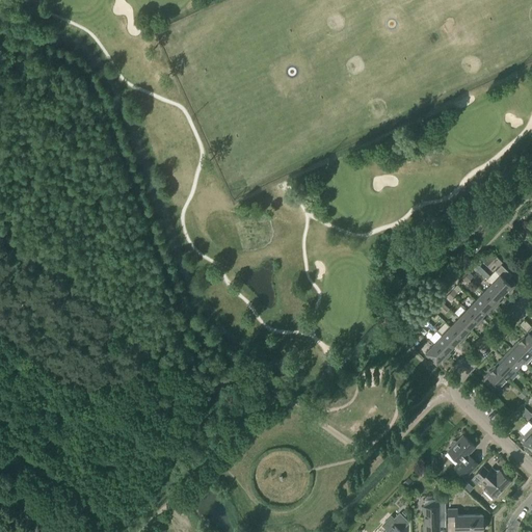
[(487,267),(495,259),(496,258),(489,251),(488,251),(480,261),(481,261),(487,267)]
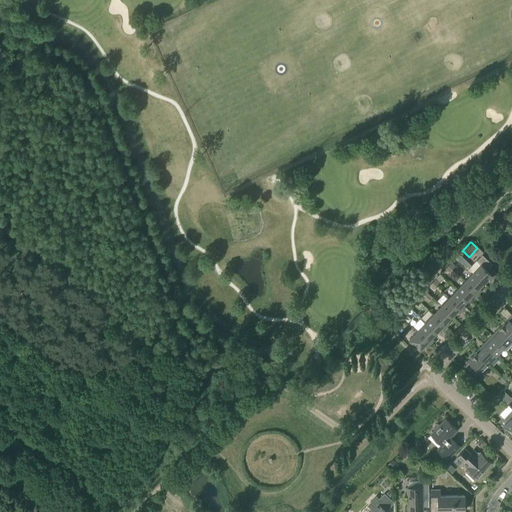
[(477,261),(481,265),(473,273),(484,284),(488,279),(491,281),(496,275),(490,268),(493,265),(482,255),(477,261)]
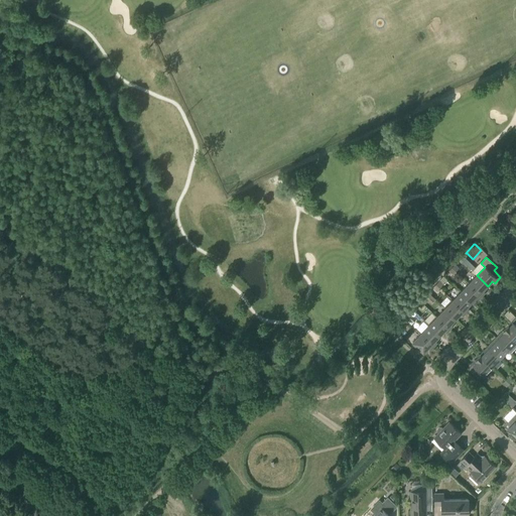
[(469,283),(482,296),(485,293),(483,290),(488,286),(477,275),(469,283)]
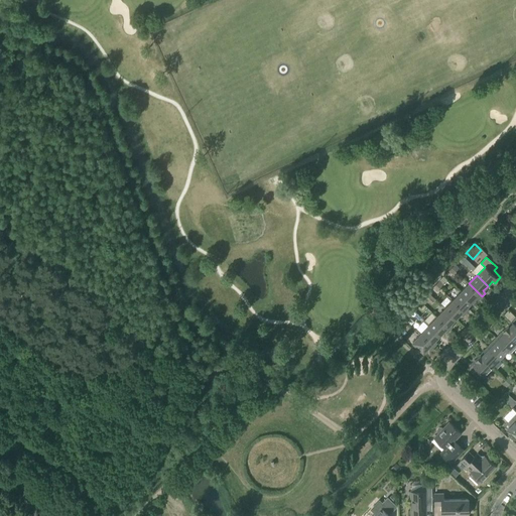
[(469,283),(461,292),(472,302),(477,297),(479,299),(482,296),(469,283)]
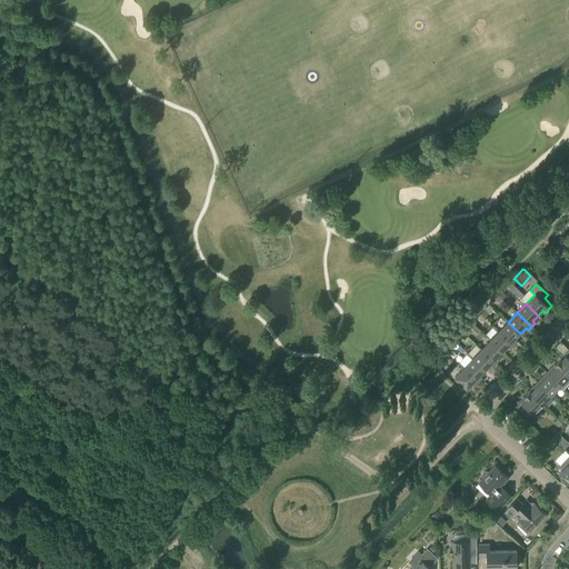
[(476,335),(480,330),(472,322),(468,327),(476,335)]
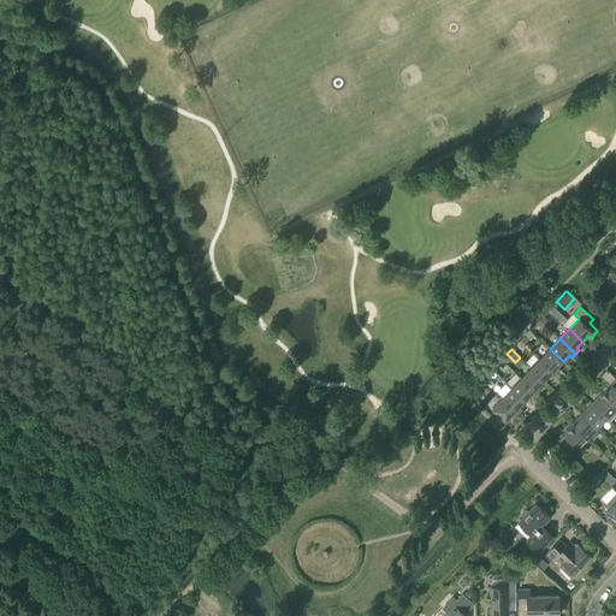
[(556,373),(561,369),(557,367),(563,361),(550,349),(540,359),(556,373)]
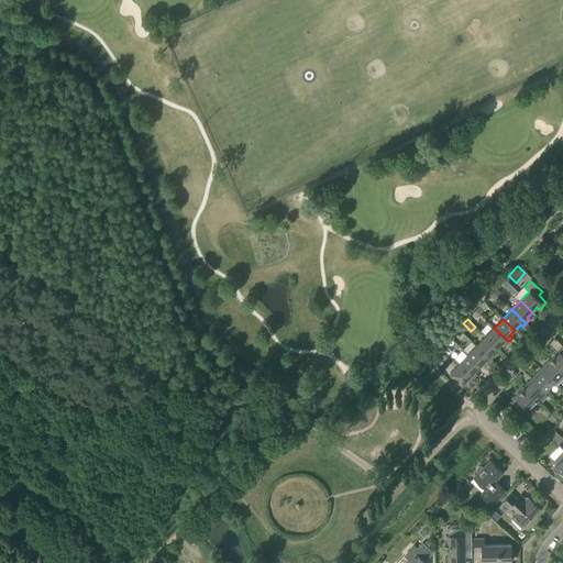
[(497,349),(503,343),(505,345),(508,341),(494,328),(485,337),(497,349)]
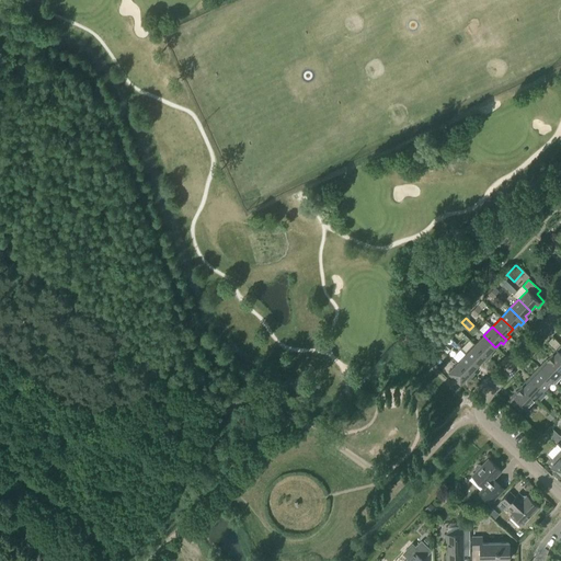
[(489,358),(493,355),(490,353),(495,347),(483,335),(474,345),(489,358)]
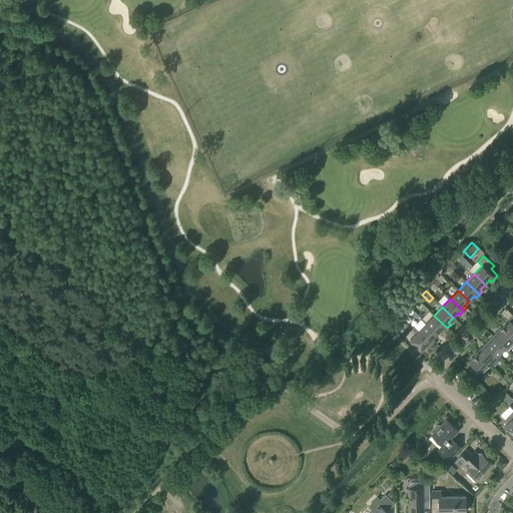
[(437,334),(442,329),(444,331),(447,328),(434,316),(426,324),(437,334)]
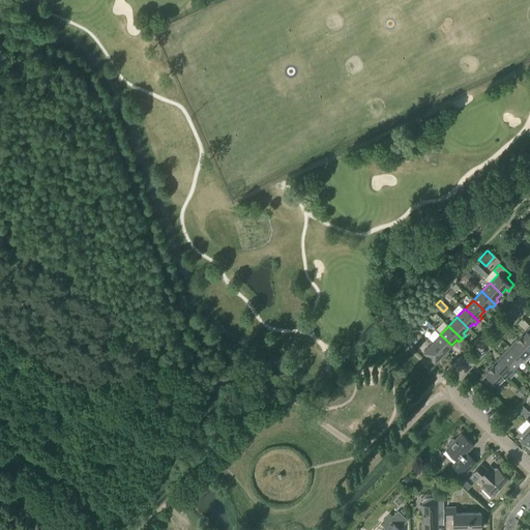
[(529,328),(527,331),(523,335),(522,334),(518,340),(529,351),(529,352),(529,328)]
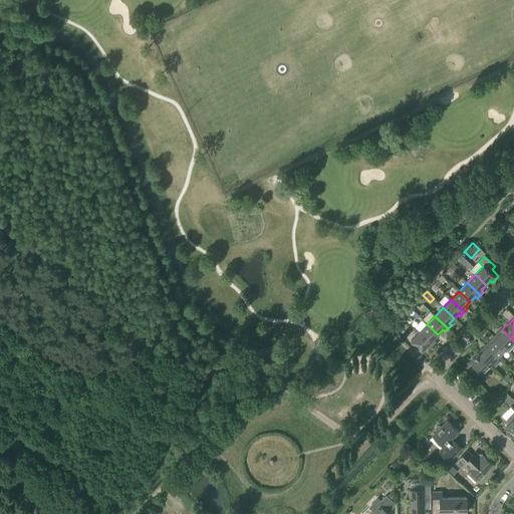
[(427,324),(419,332),(432,345),(436,341),(434,339),(438,334),(427,324)]
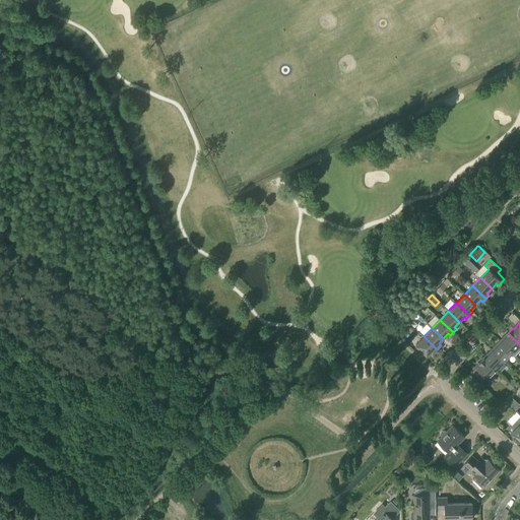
[(519,349),(519,345),(519,344),(508,333),(503,338),(504,339),(501,342),(512,353),(512,352),(515,355),(519,349)]
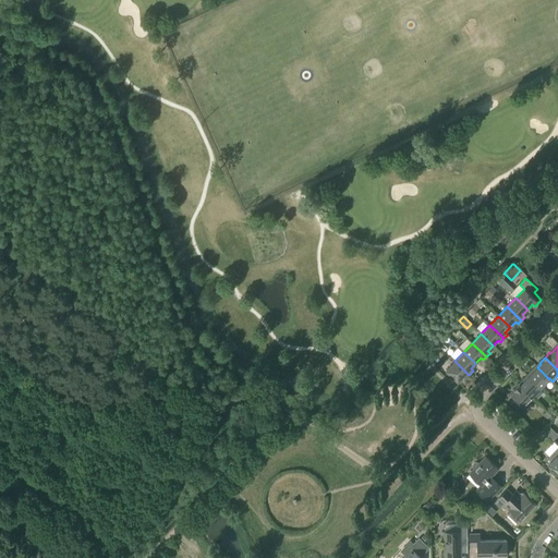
[(465,378),(469,375),(455,361),(446,371),(458,381),(463,376),(465,378)]
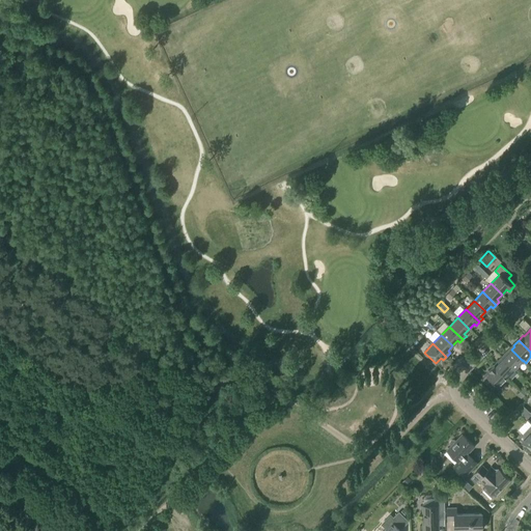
[(523,361),(511,350),(508,354),(506,353),(502,357),(514,369),(523,361)]
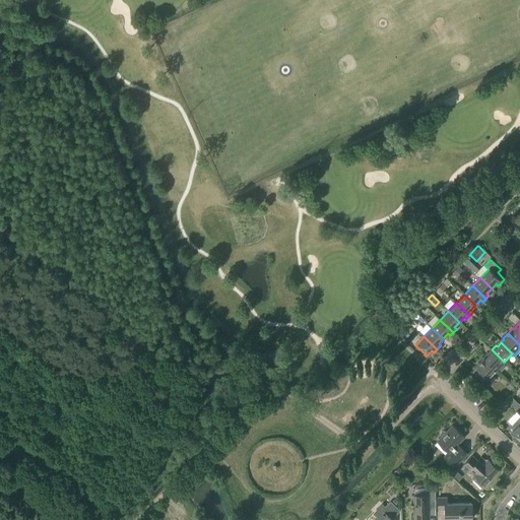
[(504,362),(492,349),(491,350),(493,351),(490,354),(488,353),(483,359),(496,370),(497,370),(504,362)]
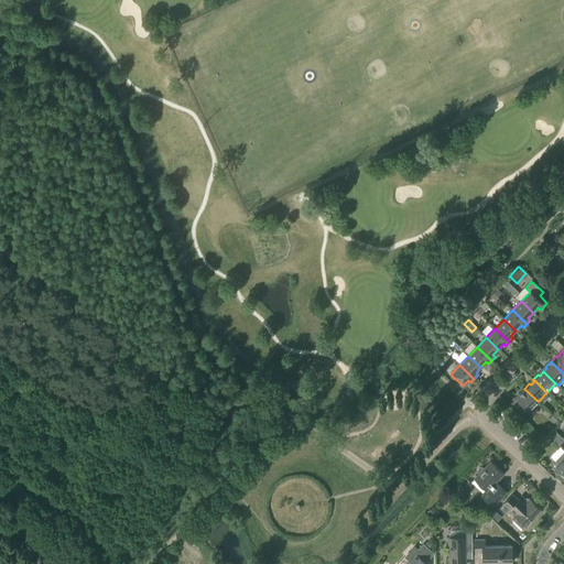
[(538,401),(524,389),(519,393),(521,396),(517,399),(523,405),(527,409),(530,412),(540,402),(539,401),(538,401)]
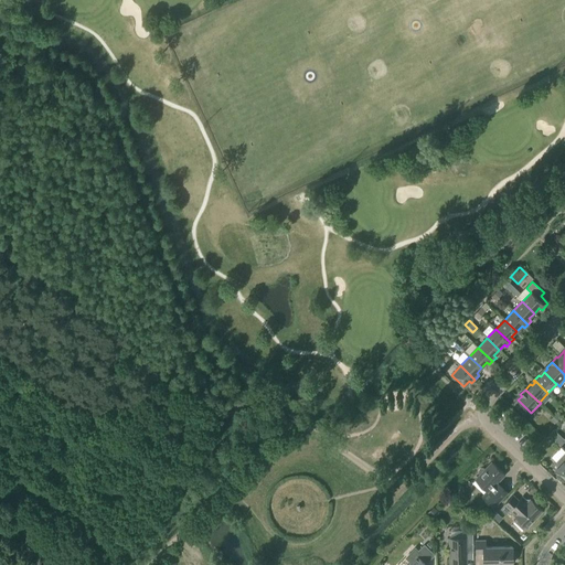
[(554,430),(548,435),(554,440),(560,436),(554,430)]
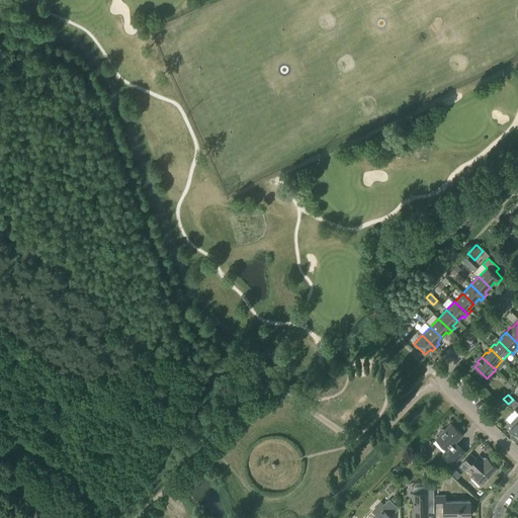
[(489,417),(495,423),(499,418),(493,413),(489,417)]
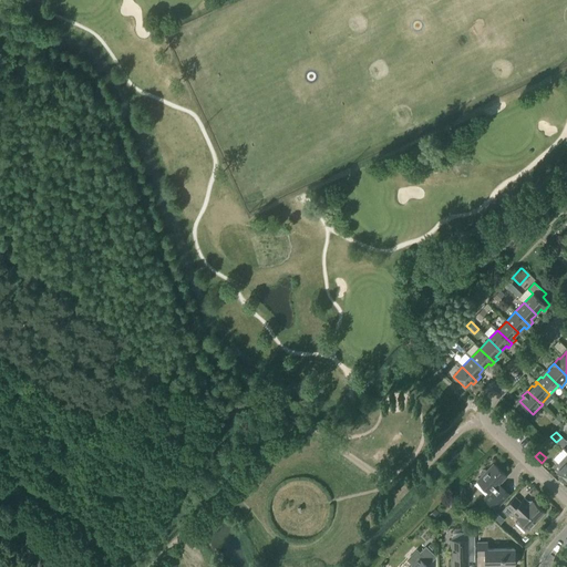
[(566,455),(558,464),(562,467),(557,472),(566,481),(566,455)]
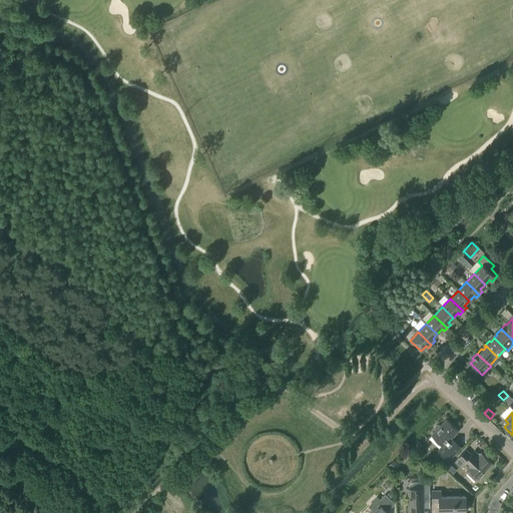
[(458,431),(447,420),(440,427),(439,426),(438,425),(436,426),(435,427),(435,428),(435,430),(436,431),(432,436),(443,446),(438,451),(444,457),(454,446),(448,442),(458,431)]
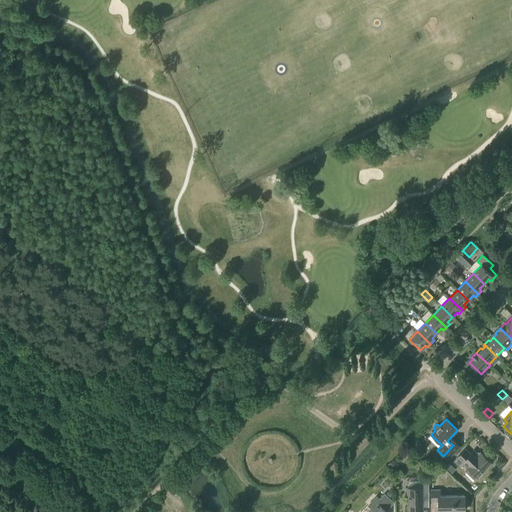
[(474,481),(477,477),(478,478),(492,463),(481,453),(478,455),(474,450),(469,455),(464,450),(453,461),(459,467),(462,463),(469,469),(466,472),(474,481)]
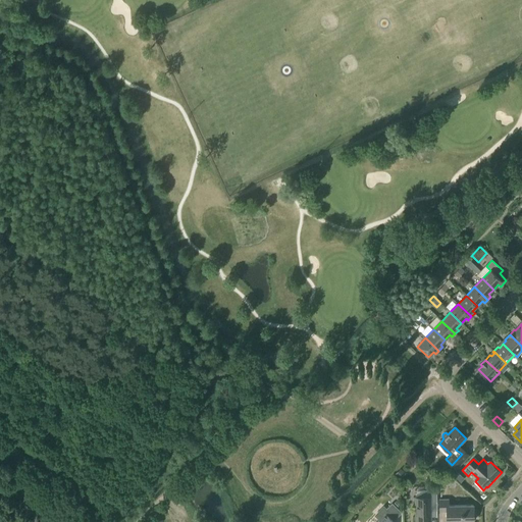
[(405,473),(401,469),(396,474),(401,478),(405,473)]
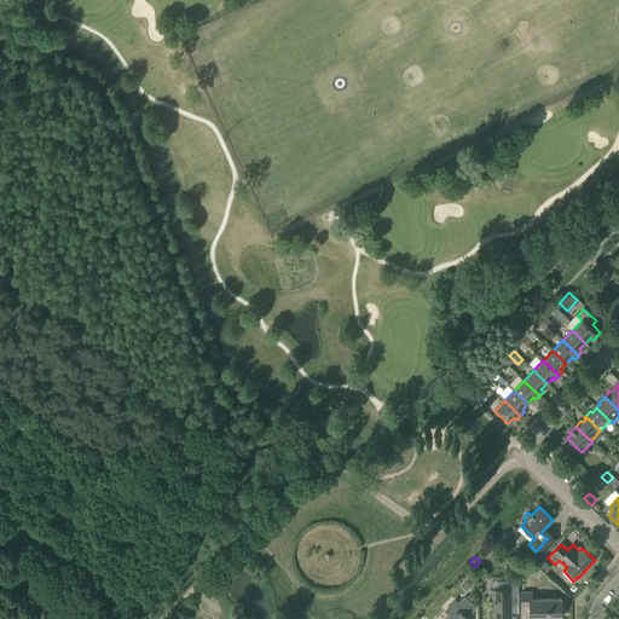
[(492,618),(507,618),(512,618),(512,606),(519,606),(519,577),(510,577),(512,590),(492,590),(492,618)]
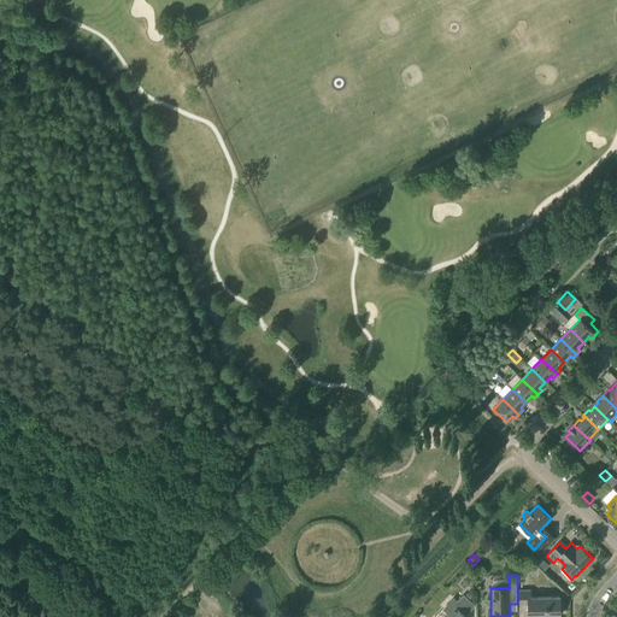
[(530,598),(530,591),(519,591),(521,605),(528,605),(528,616),(560,616),(560,597),(530,598)]
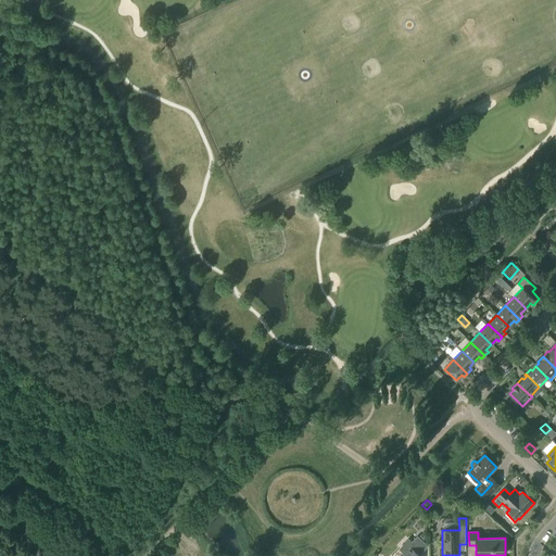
[(418,555),(421,553),(428,546),(418,536),(411,543),(408,541),(399,550),(404,555),(402,555),(418,555)]
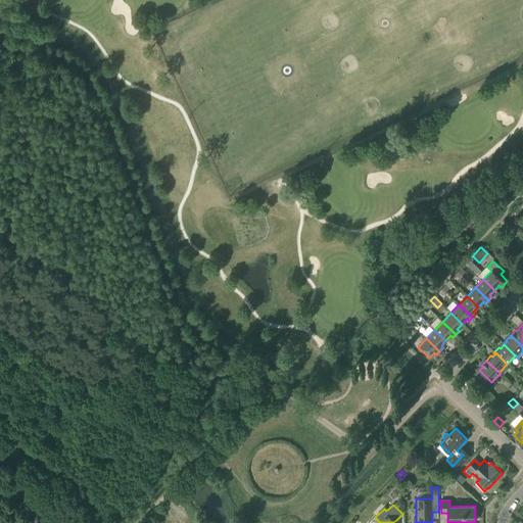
All buildings are outlined.
